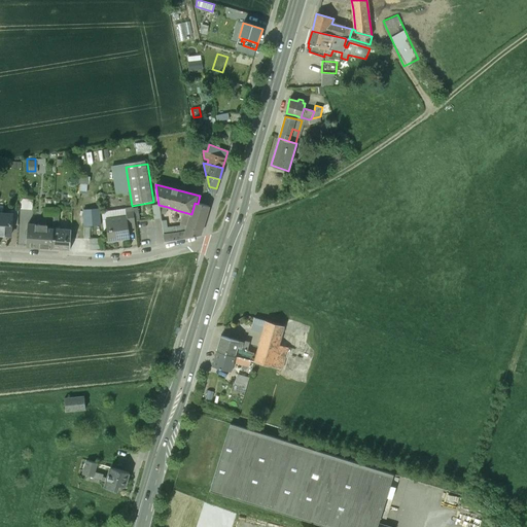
[(198,204),(195,203),(191,214),(187,225),(190,226),(192,236),(201,234),(209,207),(198,204)]
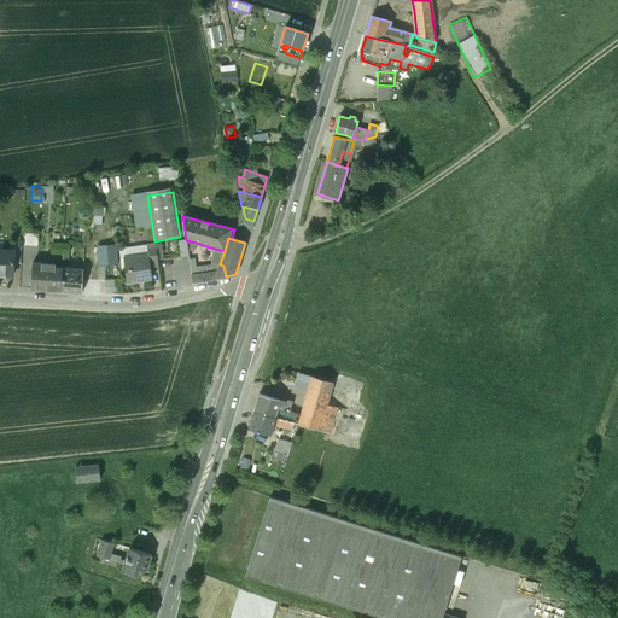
[(197,243),(186,240),(186,242),(188,252),(188,254),(190,266),(192,283),(210,280),(209,273),(202,274),(197,243)]
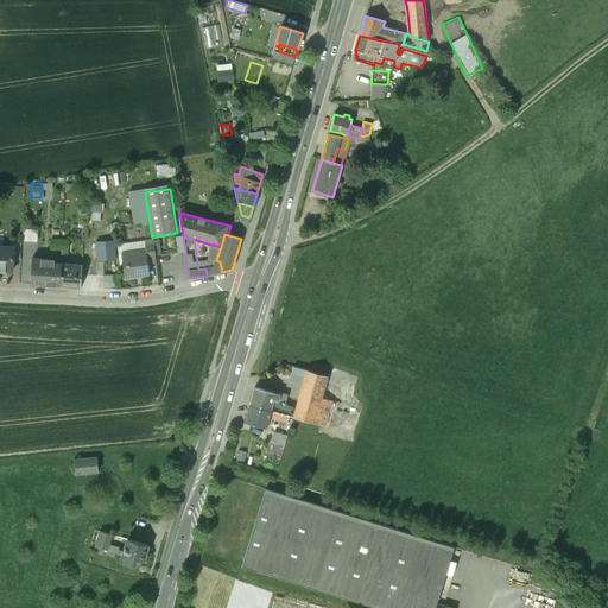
[(153,240),(145,241),(146,249),(149,263),(157,263),(153,240)]
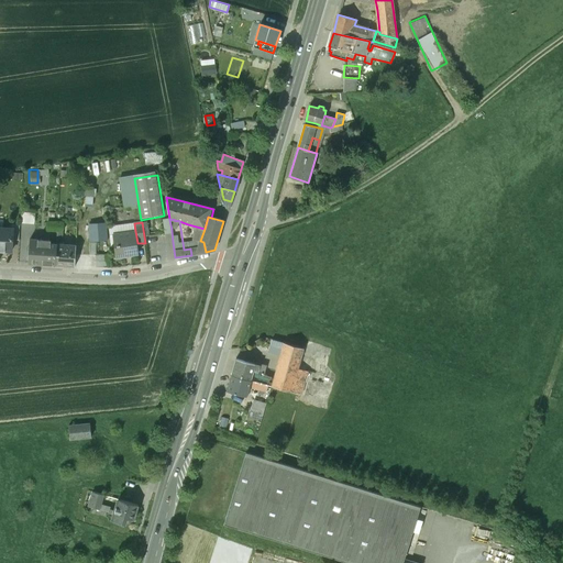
[(205,229),(188,224),(186,235),(192,236),(196,240),(200,241),(205,229)]
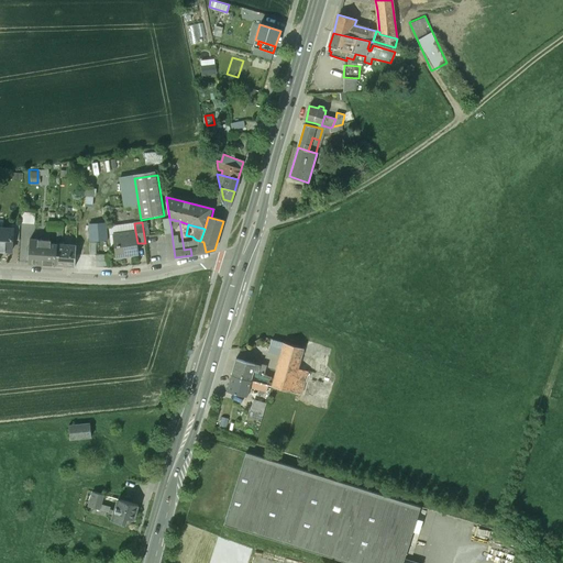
[(12,228),(0,227),(0,250),(12,251),(12,239),(13,228),(12,228)]
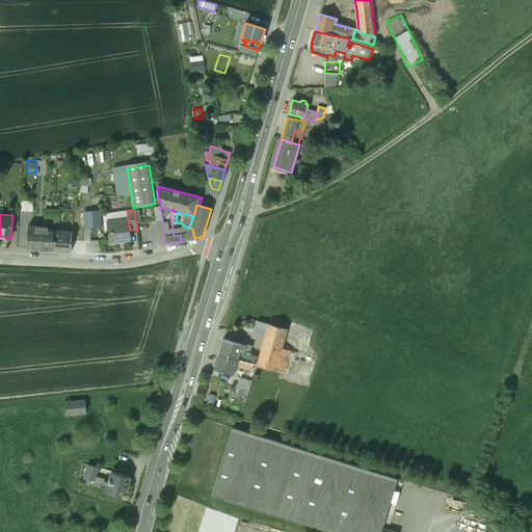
[(128,218),(107,221),(109,242),(131,240),(130,230),(128,218)]
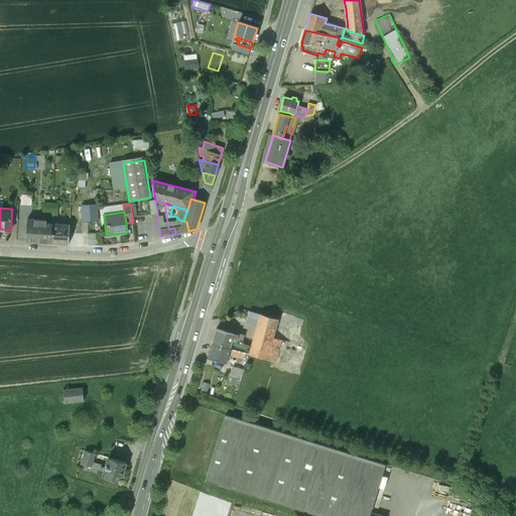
[(46,221),(26,219),(25,241),(50,242),(51,224),(46,224),(46,221)]
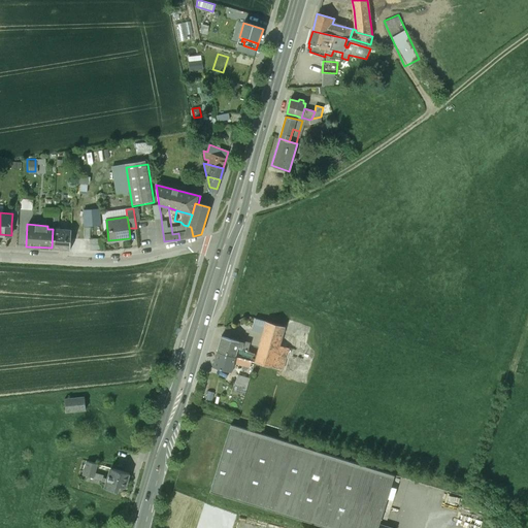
[(57,229),(53,229),(52,248),(69,250),(71,230),(57,229)]
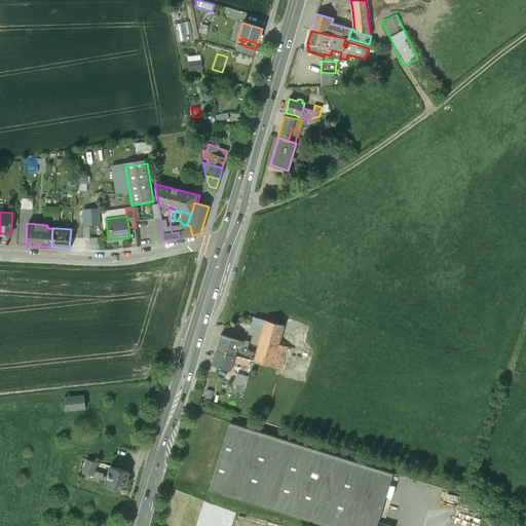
[(101,236),(90,236),(90,250),(102,250),(101,236)]
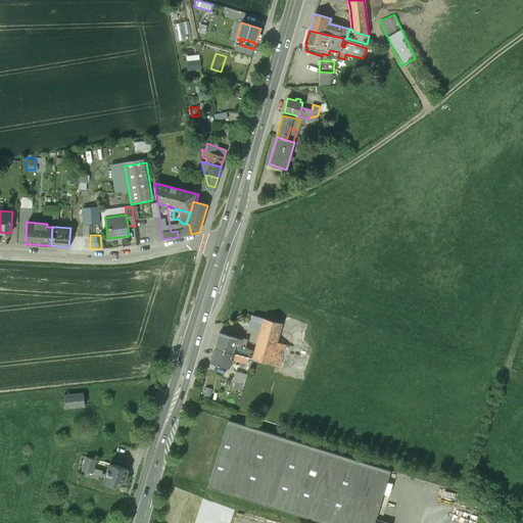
[(265,319),(253,316),(251,323),(263,326),(265,319)]
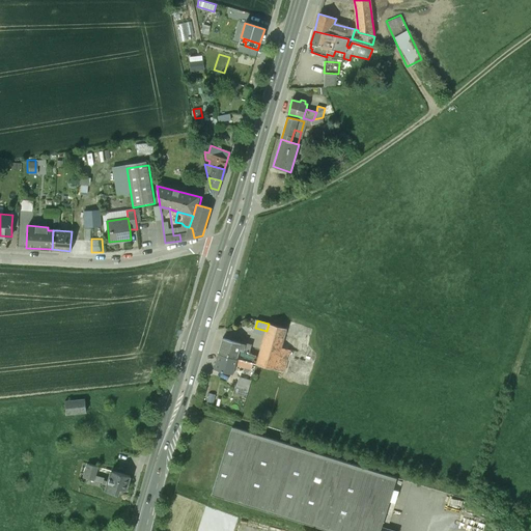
[(258,357),(256,364),(275,368),(281,346),(286,329),(269,324),(267,331),(258,357)]
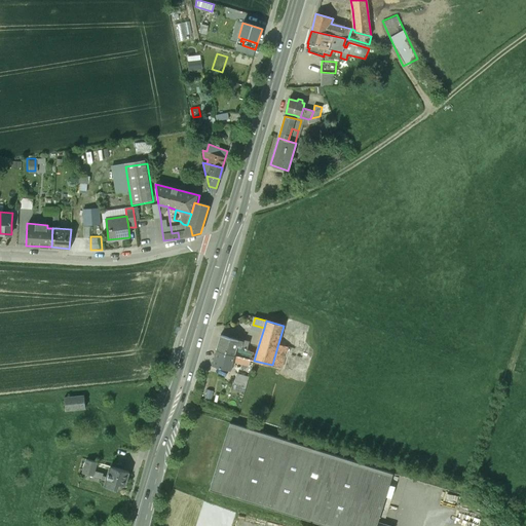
[(233,338),(221,335),(217,349),(234,354),(238,339),(233,338)]
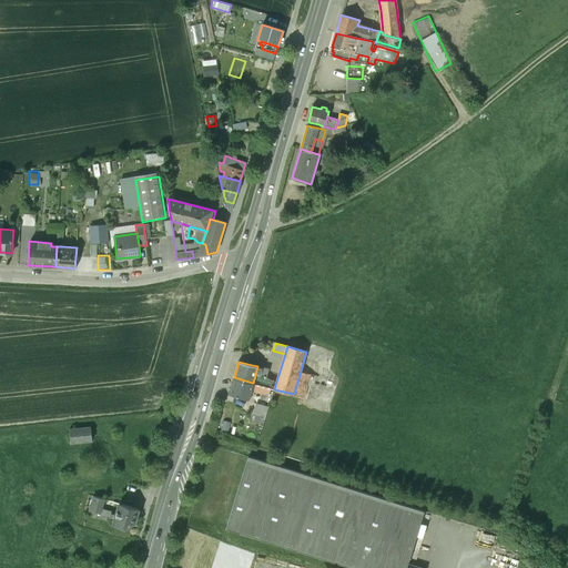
[(269,369),(252,364),(252,365),(257,366),(253,383),(269,387),(270,379),(267,376),(269,369)]
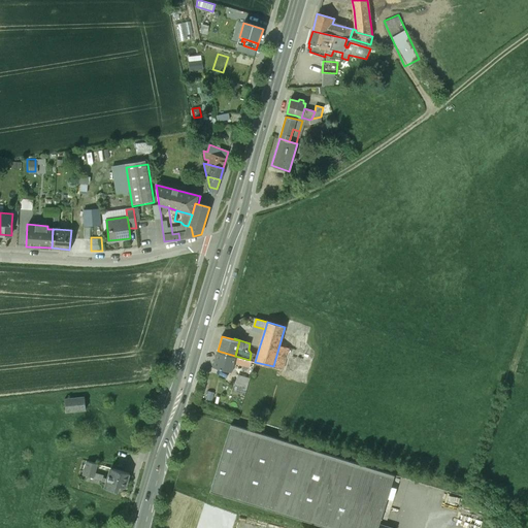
[(289,348),(279,344),(273,366),(283,369),(289,348)]
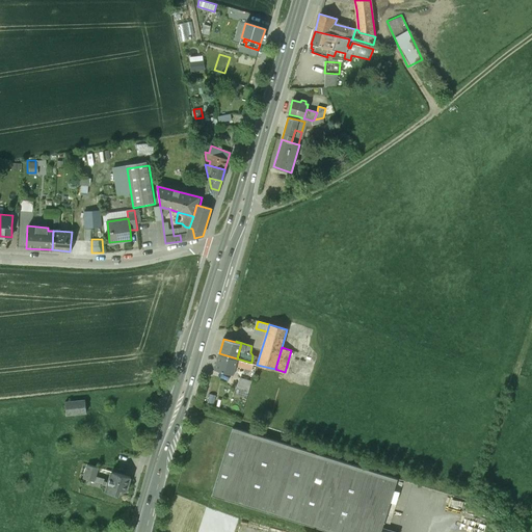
[(237,358),(219,353),(215,369),(233,374),(236,365),(237,358)]
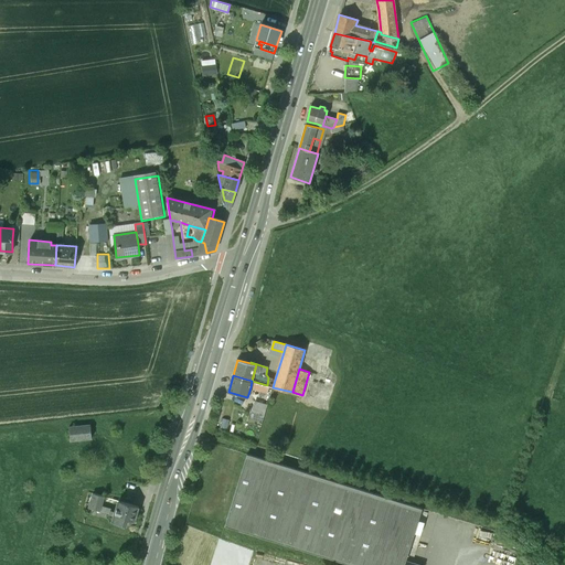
[(267,385),(252,381),(251,387),(253,388),(268,393),(269,386),(267,385)]
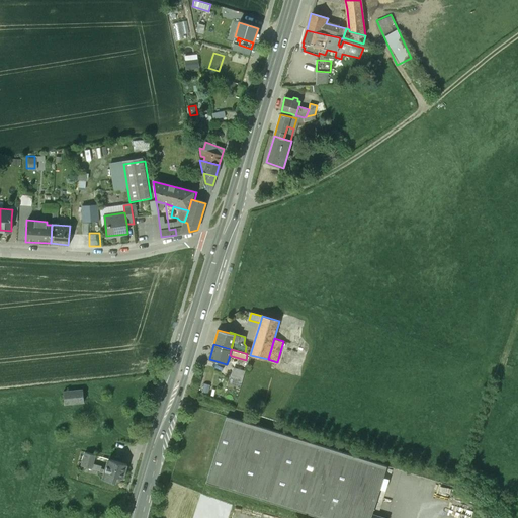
[(229,383),(241,385),(243,369),(231,367),(229,383)]
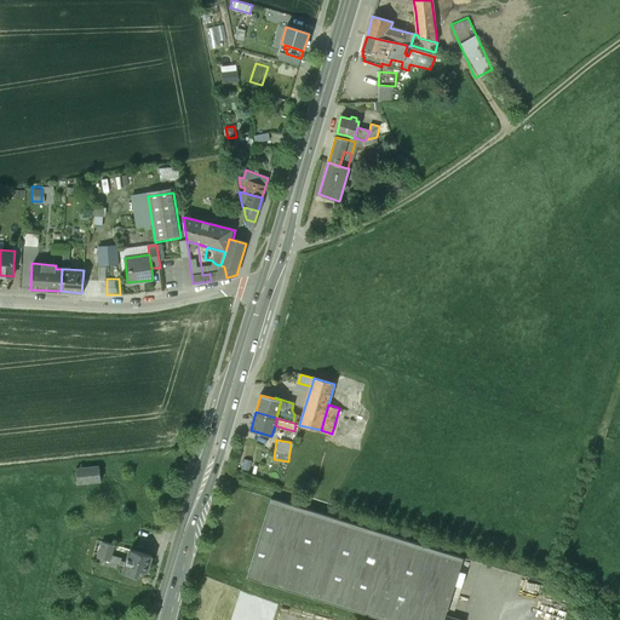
[(99,466),(75,469),(76,483),(101,481),(99,466)]
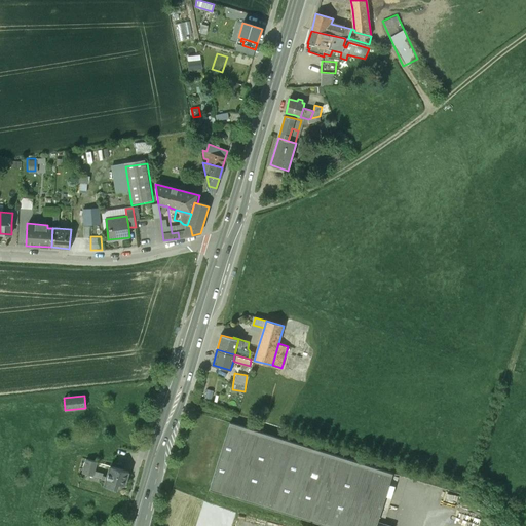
[(375,525),(392,474),(229,423),(209,490),(327,525),(375,525)]
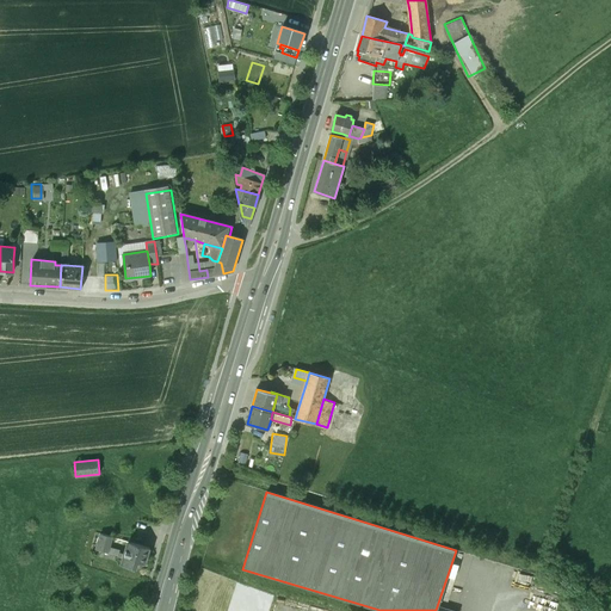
[(115,537),(100,534),(96,550),(107,553),(109,547),(111,539),(113,541),(115,537)]
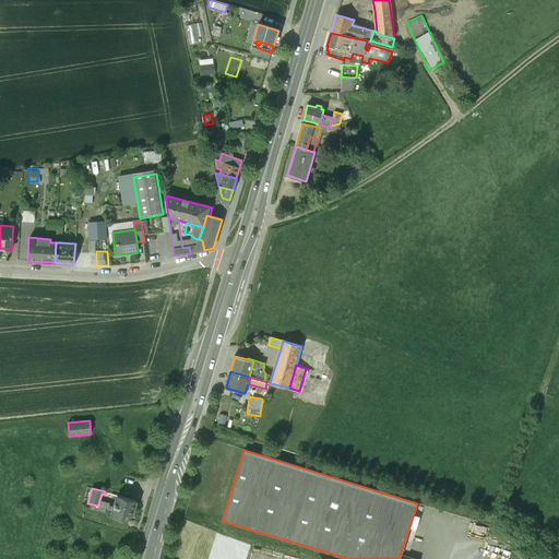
[(117,496),(106,492),(104,501),(110,503),(109,506),(114,507),(117,496)]
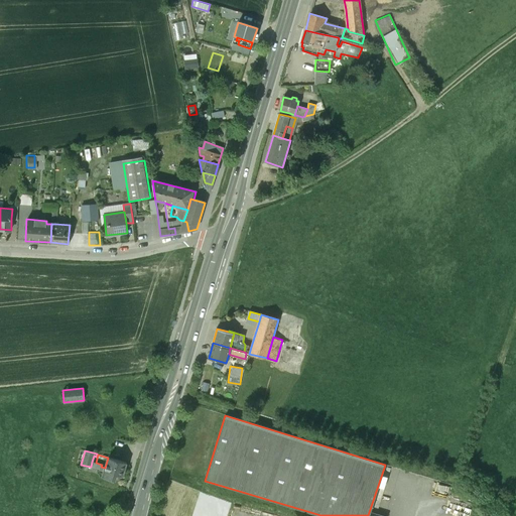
[(126,463),(108,458),(105,468),(101,467),(100,470),(104,471),(102,477),(115,481),(115,478),(117,478),(118,475),(122,476),(126,463)]
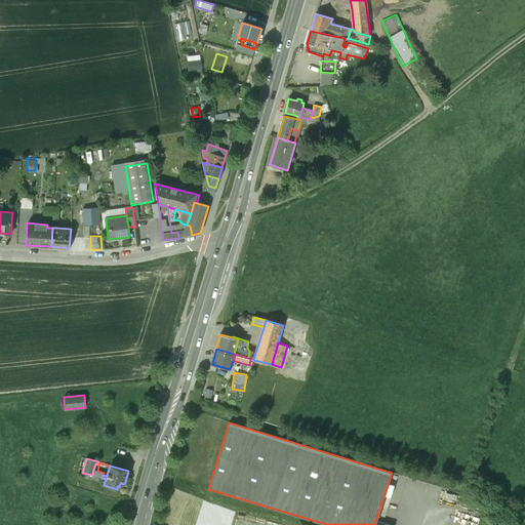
[(97,471),(93,470),(92,475),(102,478),(103,475),(104,473),(97,471)]
